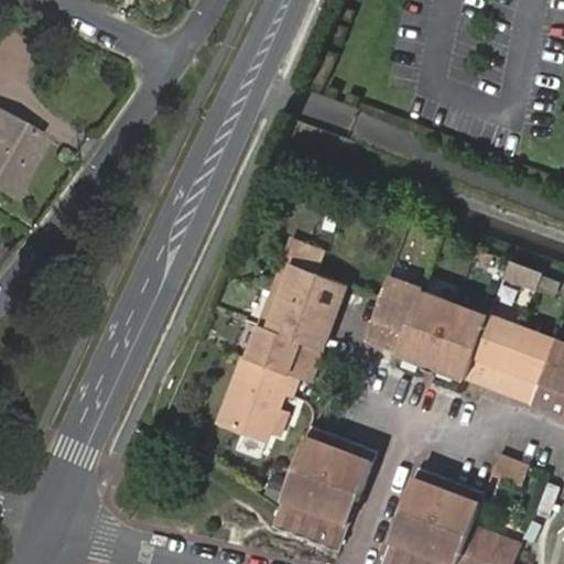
[(2,109),(0,112),(0,183),(15,193),(50,137),(2,109)]
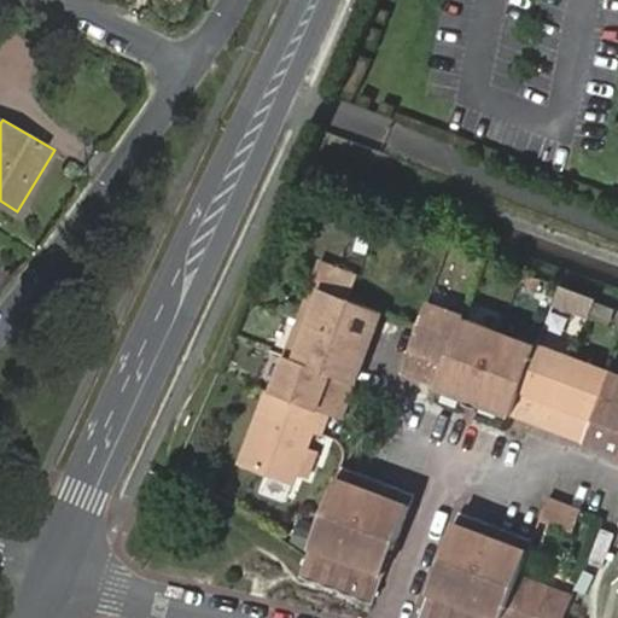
[(354,302),(348,299),(310,285),(296,321),(366,349),(374,327),(379,313),(354,302)]
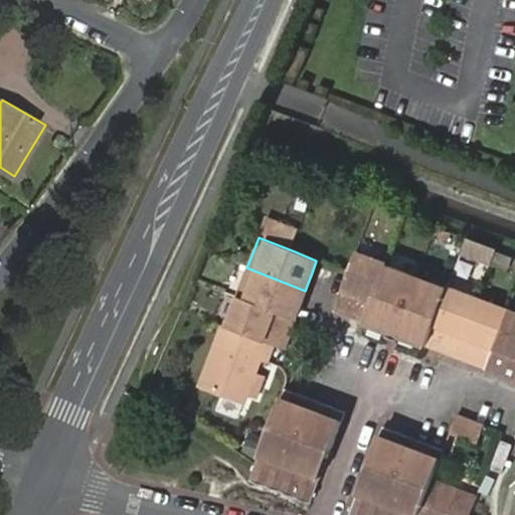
[(463,256),(491,265),(496,245),(469,237),(463,256)]
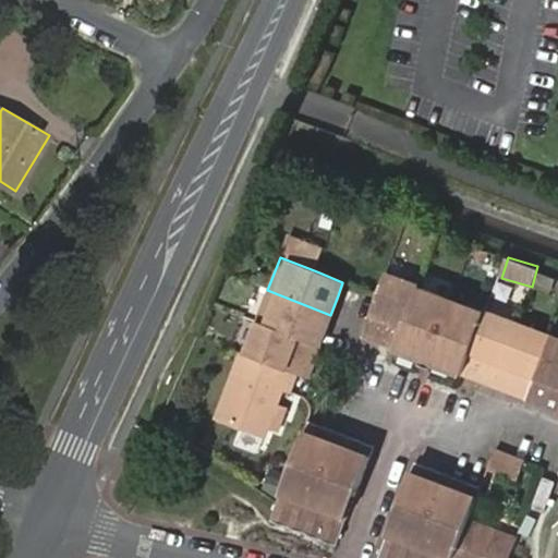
[(416,287),(417,286),(383,273),(375,294),(361,337),(377,342),(393,349),(416,287)]
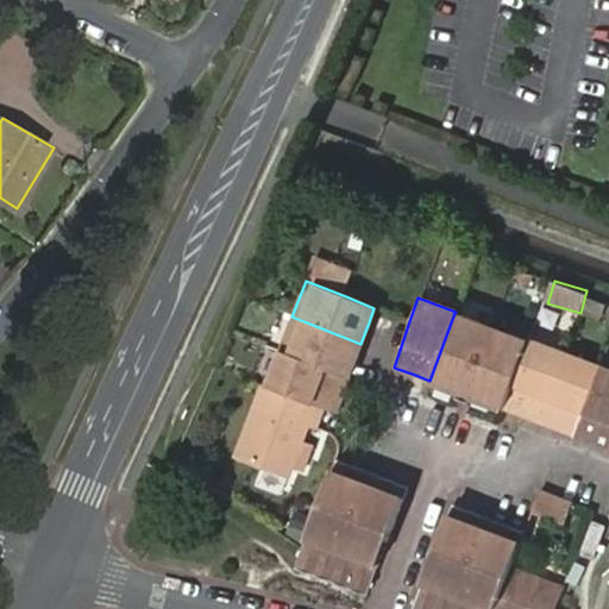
[(528,341),(491,327),(454,313),(429,381),(503,408),(528,341)]
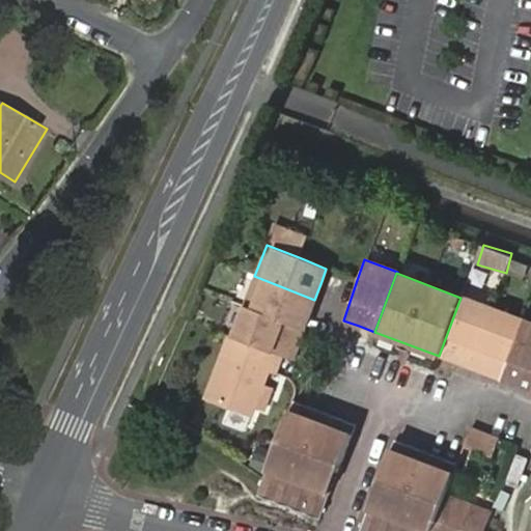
[(314,300),(254,276),(243,307),(302,330),(306,320),(314,300)]
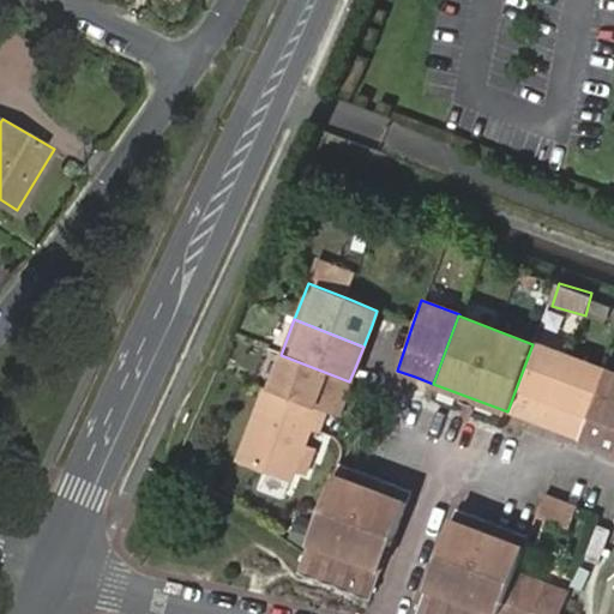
[(542,425),(569,356),(533,343),(533,344),(507,411),(524,417),(542,425)]
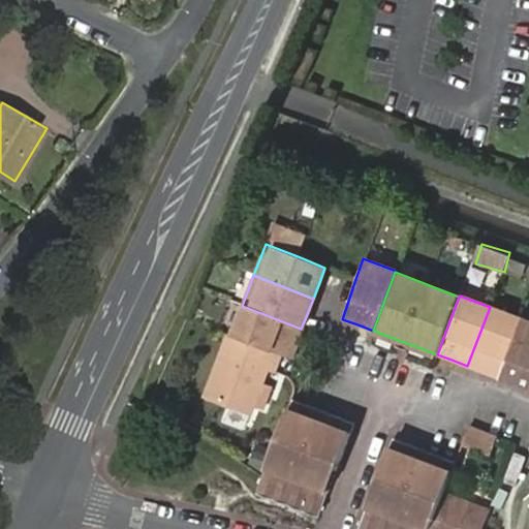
[(301,329),(242,306),(230,337),(271,352),(279,355),(289,360),(296,343),(301,329)]
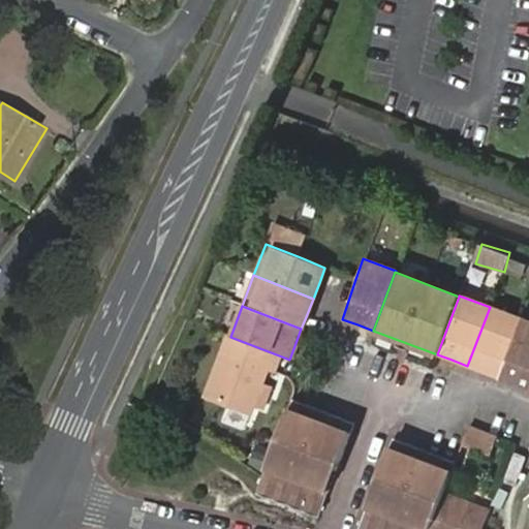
[(497,377),(519,318),(490,307),(467,366),(497,377)]
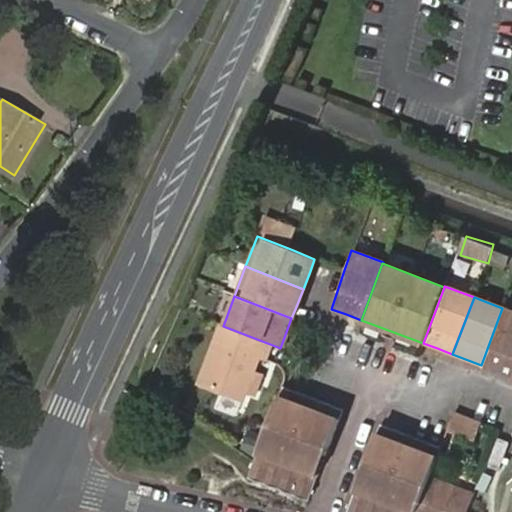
[(511,375),(511,371),(511,311),(502,308),(481,365),(511,375)]
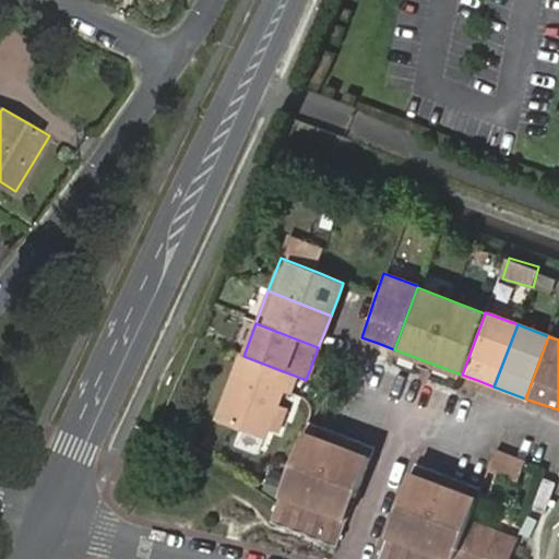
[(286,372),(244,356),(237,354),(213,418),(263,437),(270,417),(274,419),(277,408),(274,406),(286,372)]
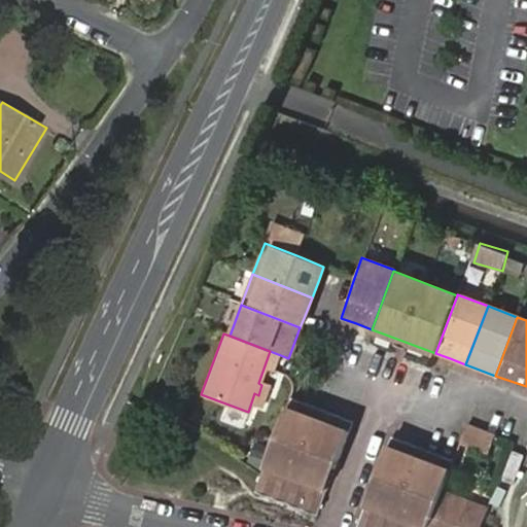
[(253,492),(317,516),(352,423),(335,417),(289,398),(259,476),(253,492)]
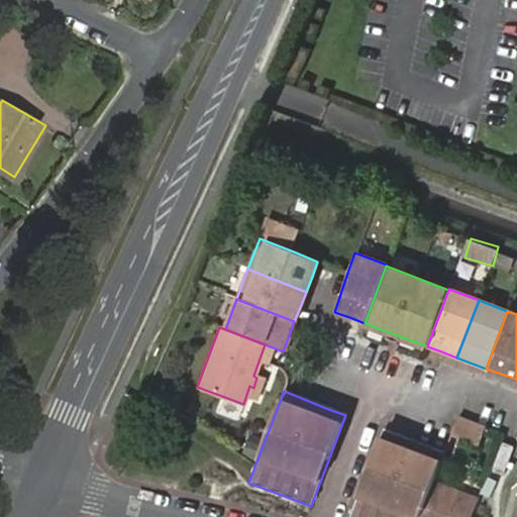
[(477,440),(482,426),(456,417),(451,431),(477,440)]
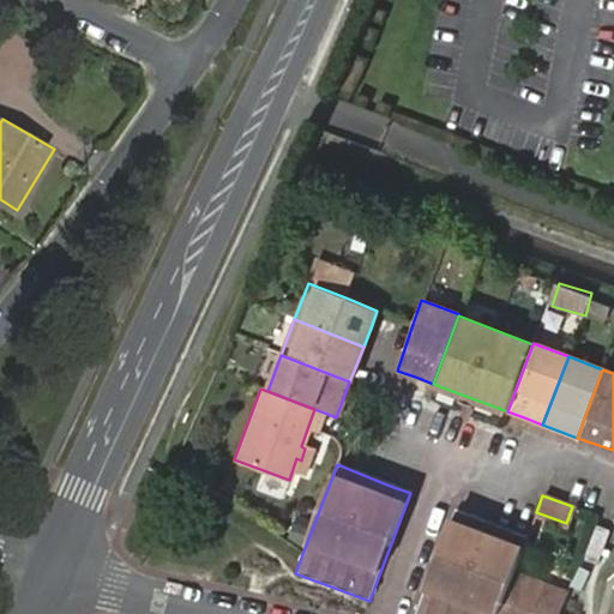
[(527,536),(477,517),(455,510),(415,613),(497,613),(512,572),(527,536)]
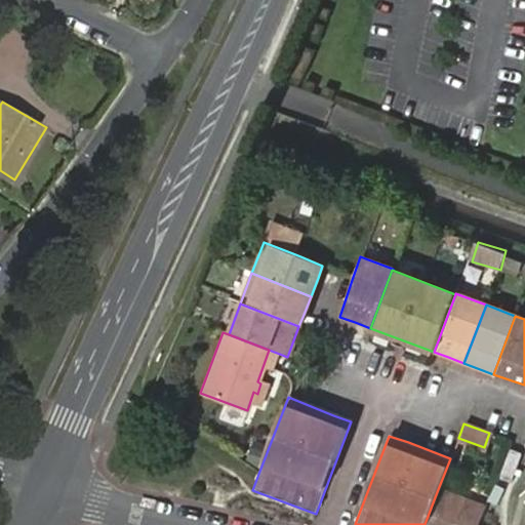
[(478,524),(485,507),(438,489),(425,524),(478,524)]
